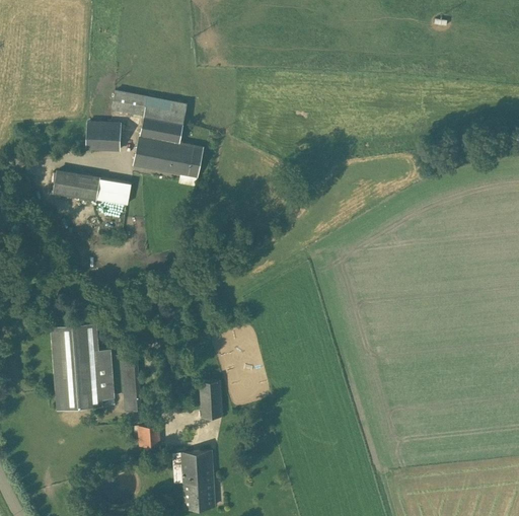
[(144,116),(134,166),(160,171),(160,170),(166,142),(179,145),(183,124),(187,106),(115,92),(112,109),(144,116)]
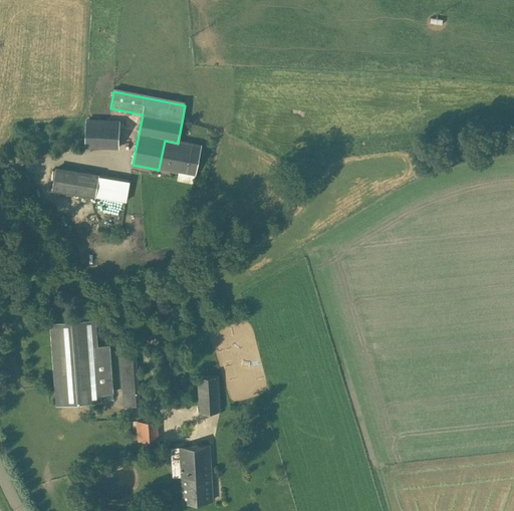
[(108,123),(86,123),(85,149),(118,150),(119,124),(108,123)]
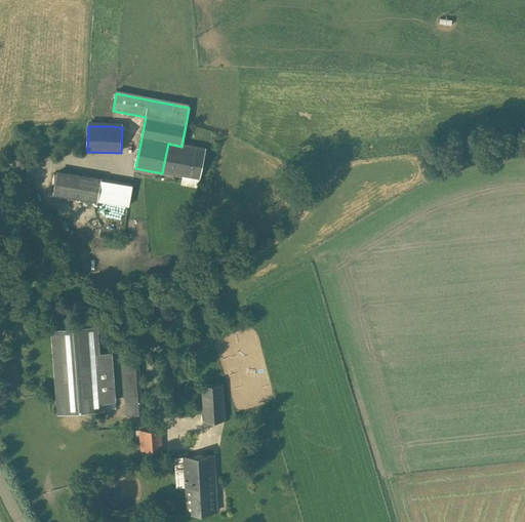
[(182,147),(168,144),(162,172),(200,179),(206,151),(182,147)]
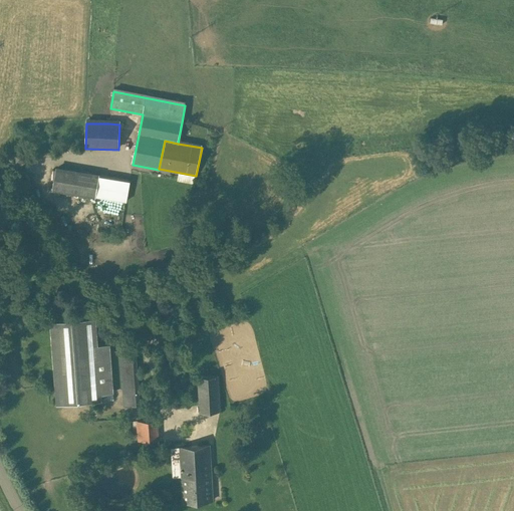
[(130,183),(56,169),(53,185),(126,199),(130,183)]
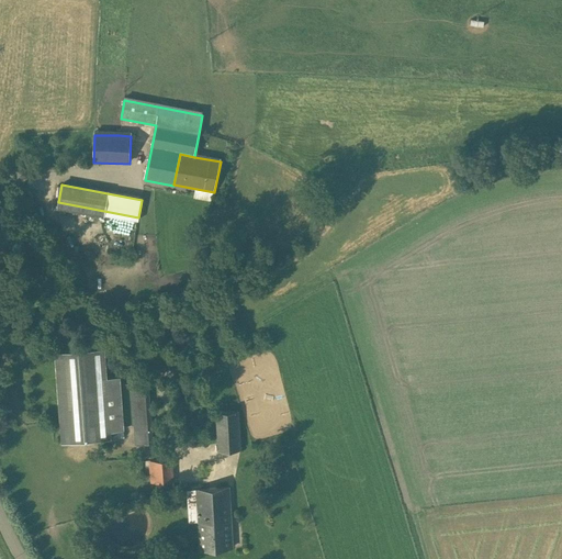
[(104,350),(55,354),(59,424),(62,445),(81,444),(111,442),(107,380),(104,350)]
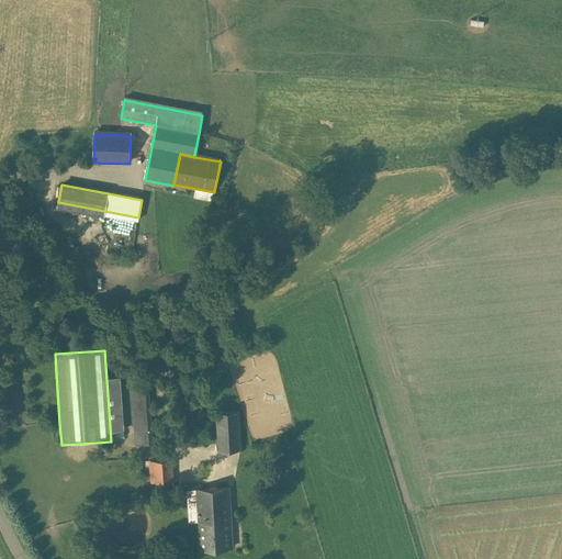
[(120,379),(107,380),(110,434),(123,433),(120,379)]
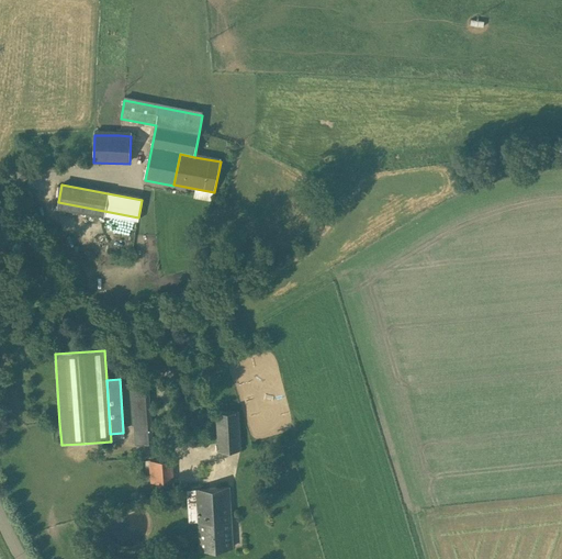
[(146,390),(132,391),(132,424),(148,424),(146,390)]
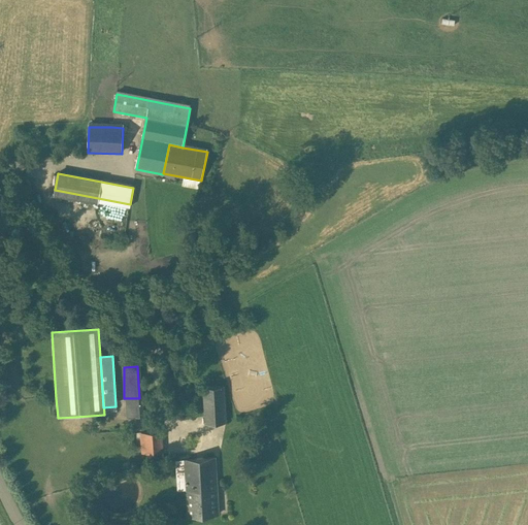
[(224,388),(203,389),(205,426),(226,424),(224,388)]
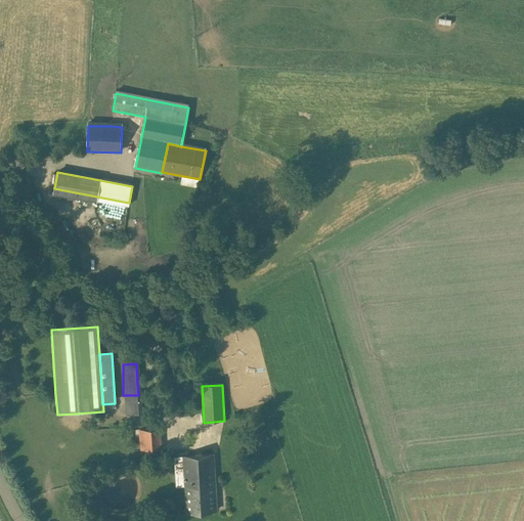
[(138,395),(123,395),(124,409),(139,408),(138,395)]
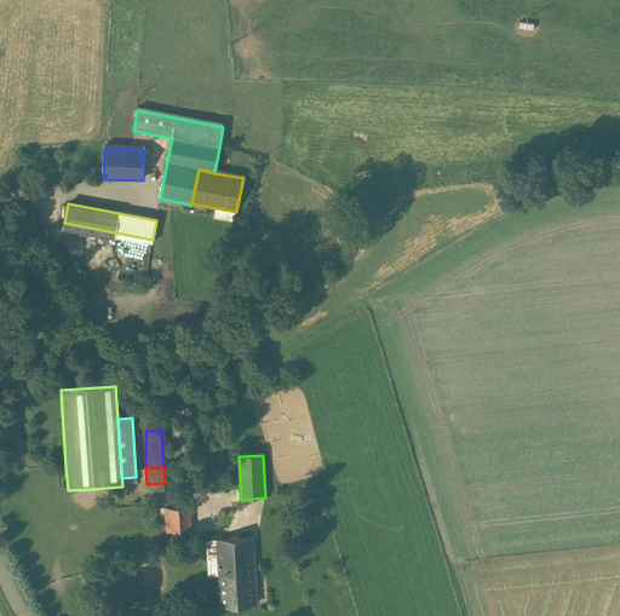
[(189,510),(166,511),(167,535),(190,534),(189,510)]
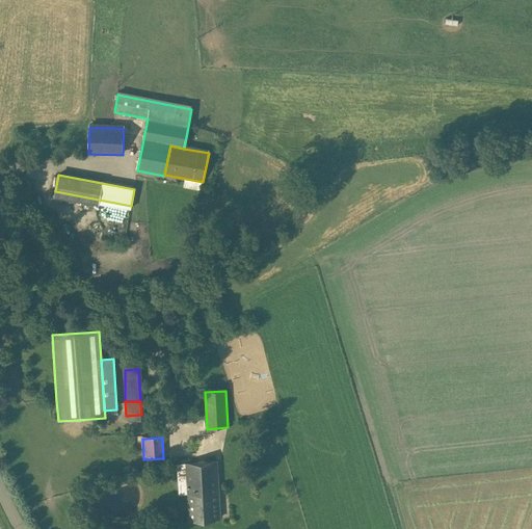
[(216,463),(187,465),(177,466),(178,481),(188,480),(188,486),(186,486),(186,488),(188,488),(188,496),(189,496),(190,522),(219,521),(216,463)]
